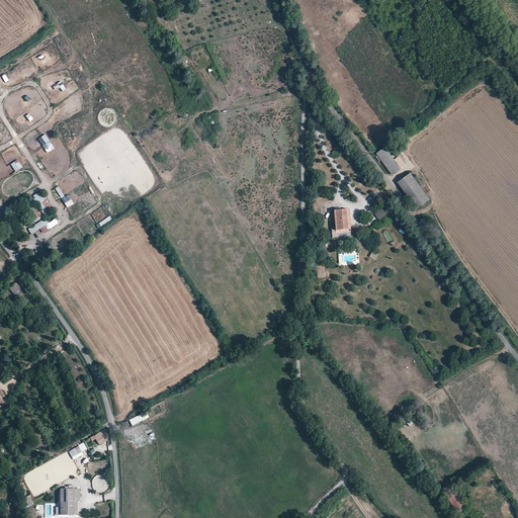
[(61,81),(58,83),(63,92),(66,90),(61,81)]
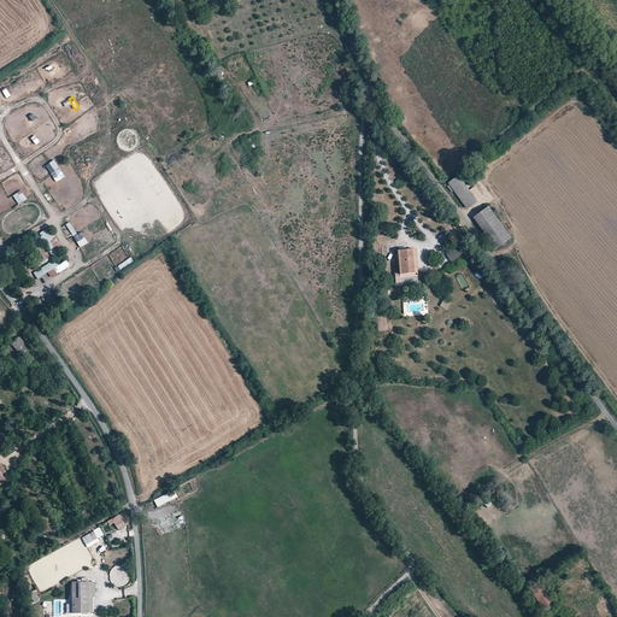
[(56,182),(65,177),(54,160),(45,165),(56,182)]
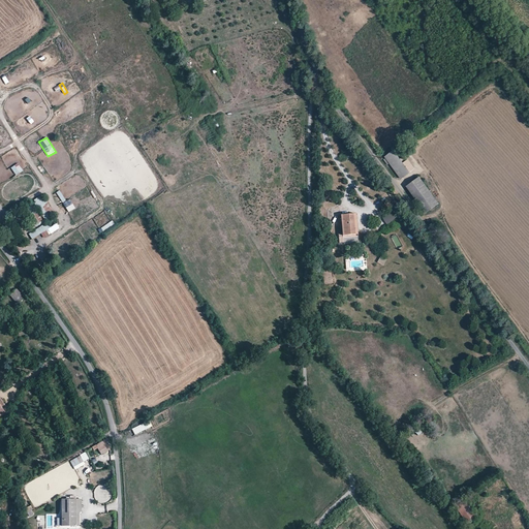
[(390,164),(402,179),(414,168),(403,155),(399,158),(393,150),(384,157),(385,158),(383,160),(387,165),(390,164)]
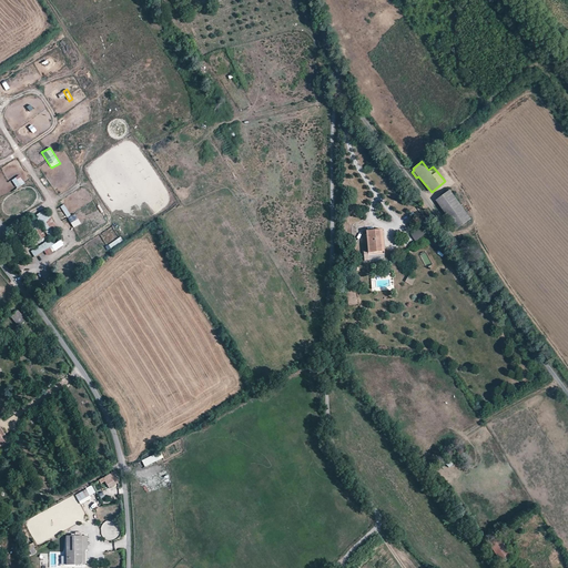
[(17,188),(24,183),(19,175),(11,180),(17,188)]
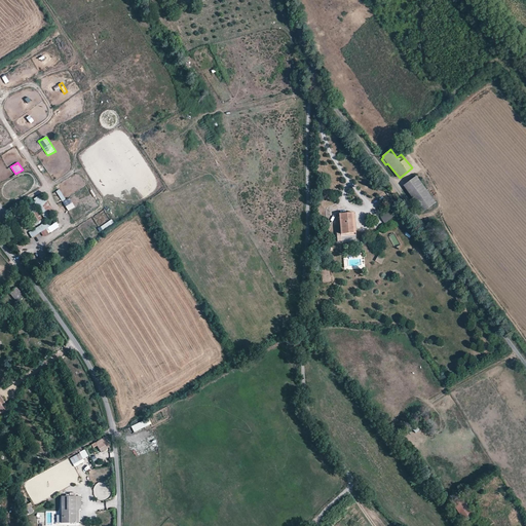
[(404,186),(424,211),(436,202),(415,177),(404,186)]
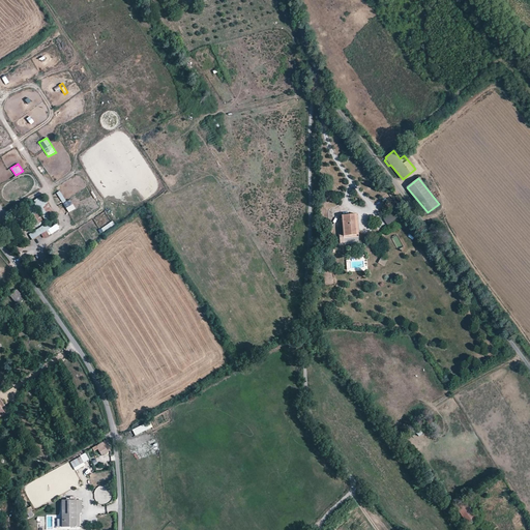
[(62,203),(66,201),(60,190),(56,193),(62,203)]
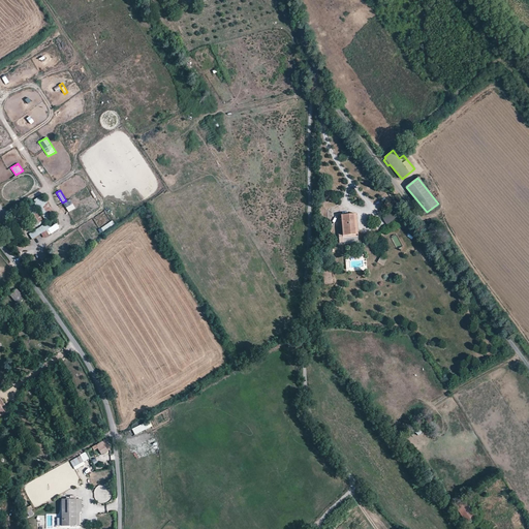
[(34,201),(45,220),(55,214),(48,203),(42,206),(38,199),(34,201)]
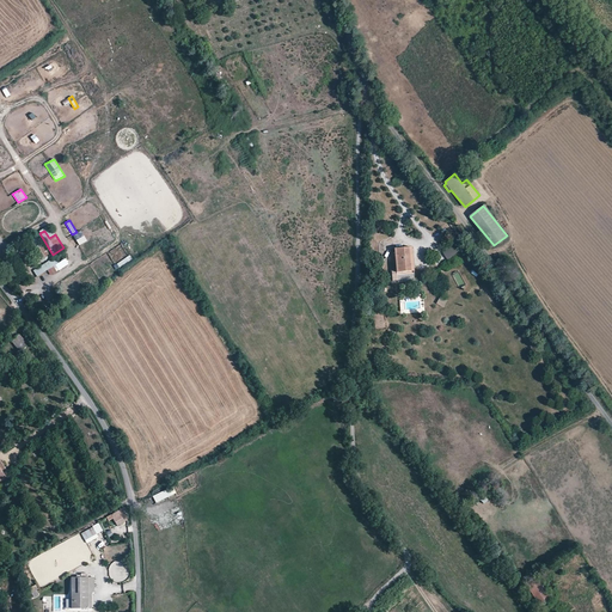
[(30,243),(42,262),(49,257),(37,238),(30,243)]
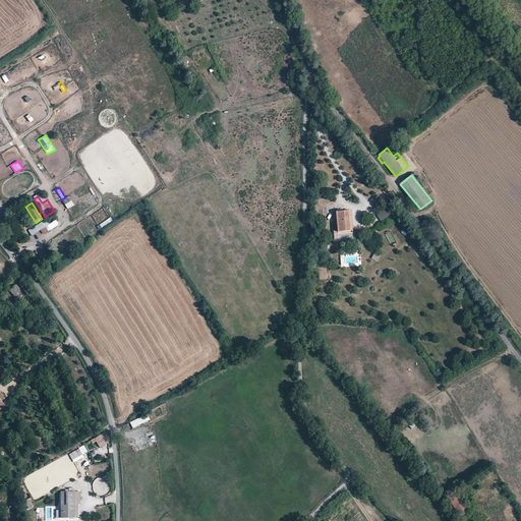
[(387,206),(377,214),(383,221),(393,213),(387,206)]
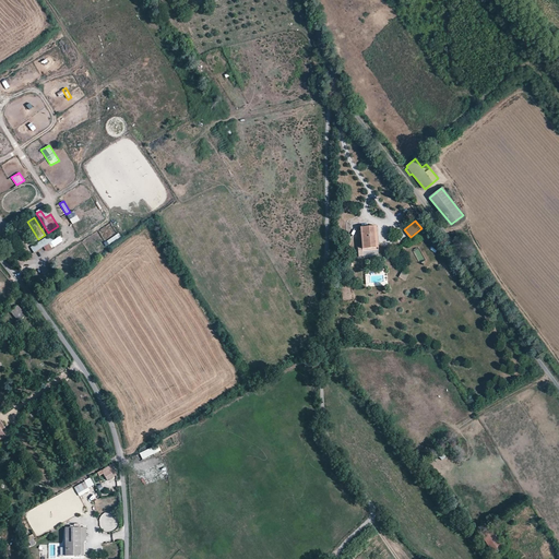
[(360,227),(363,248),(376,247),(373,226),(360,227)]
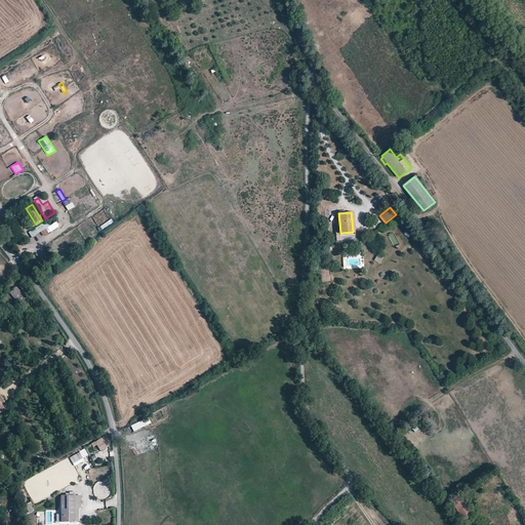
[(103,230),(114,223),(112,218),(101,226),(103,230)]
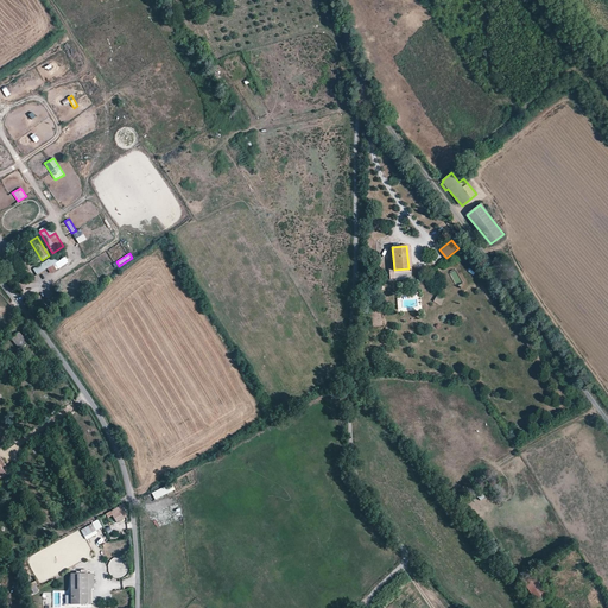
[(55,255),(33,268),(37,274),(48,268),(50,272),(56,268),(54,264),(58,261),(55,255)]
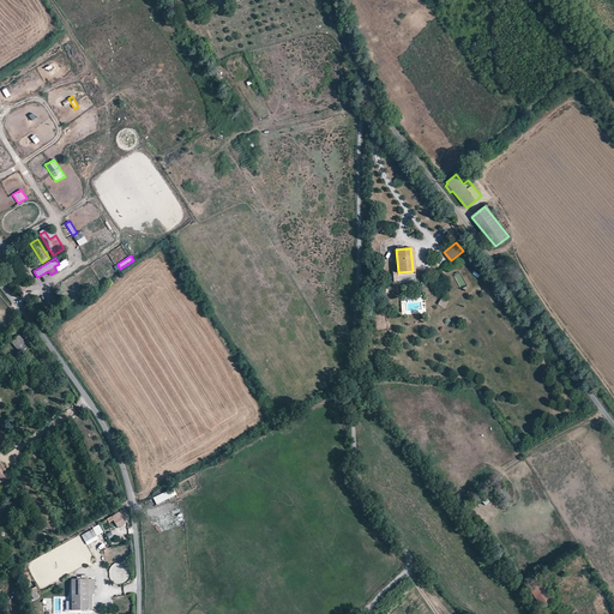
[(453,276),(461,288),(467,284),(459,272),(453,276)]
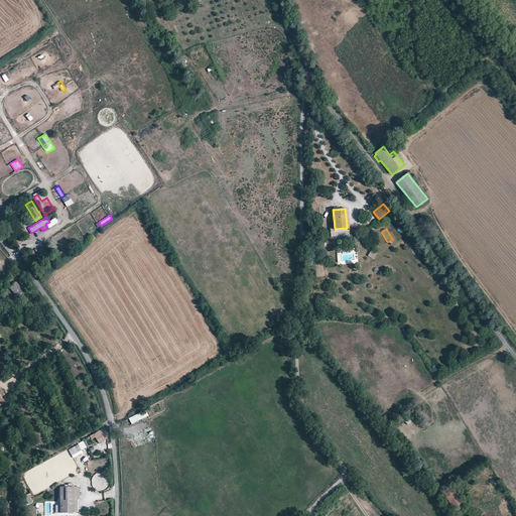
[(375,259),(377,253),(371,250),(368,256),(375,259)]
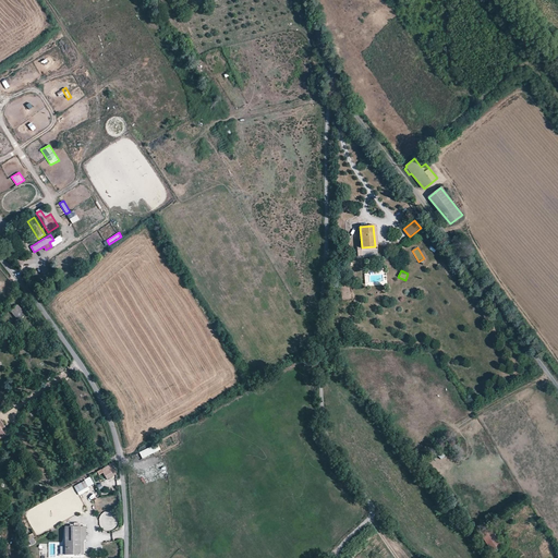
[(11,311),(20,320),(25,315),(17,305),(11,311)]
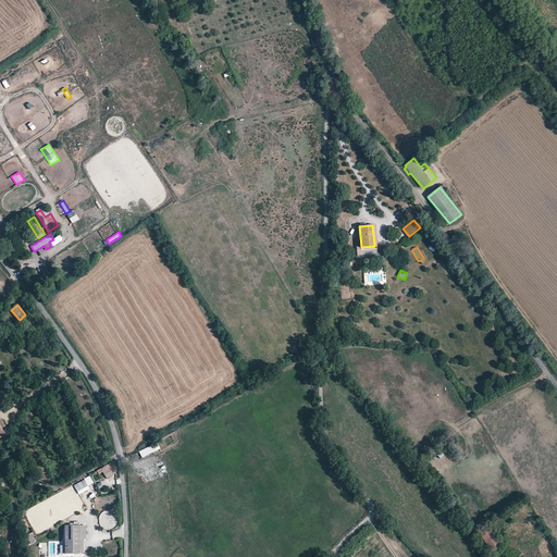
[(141,458),(160,448),(157,443),(139,452),(141,458)]
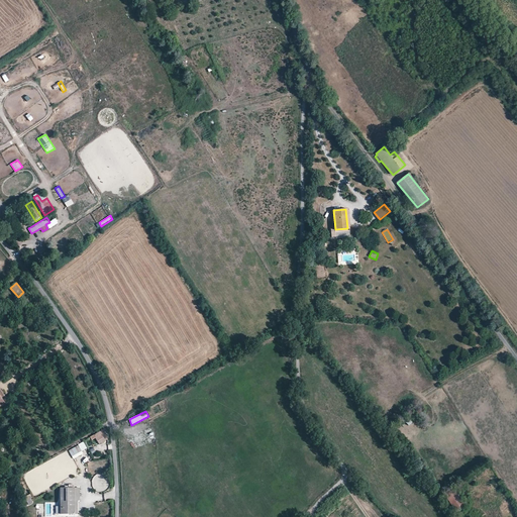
[(96,438),(97,441),(108,435),(104,429),(94,435),(96,438)]
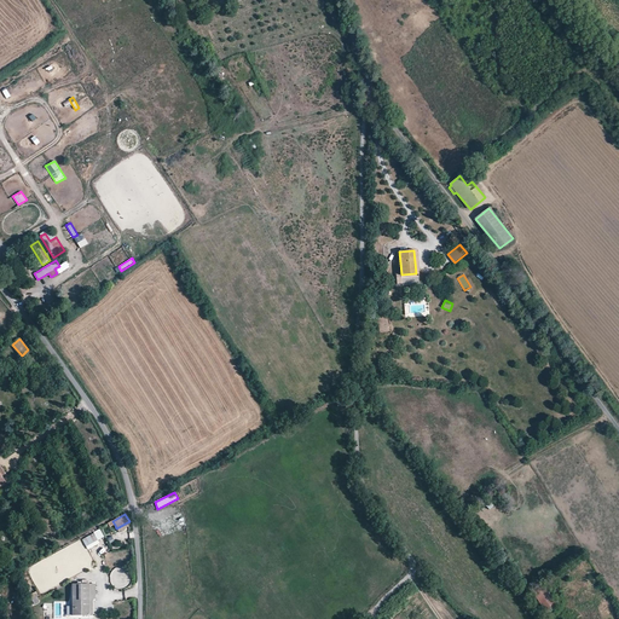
[(94,533),(82,541),(88,550),(100,544),(94,533)]
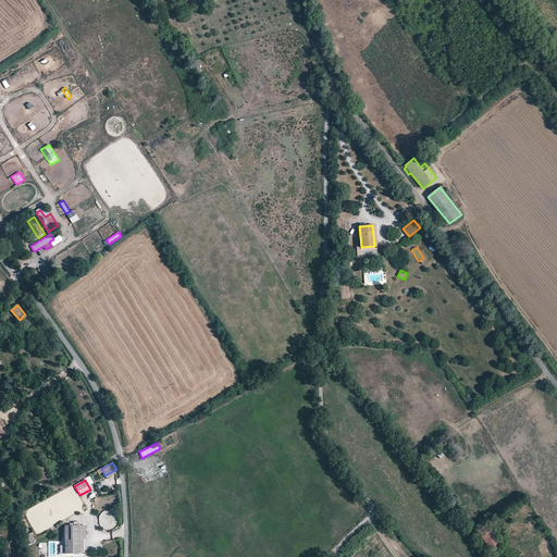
[(64,527),(65,555),(81,554),(79,536),(85,536),(85,525),(79,525),(79,521),(73,522),(73,525),(64,527)]
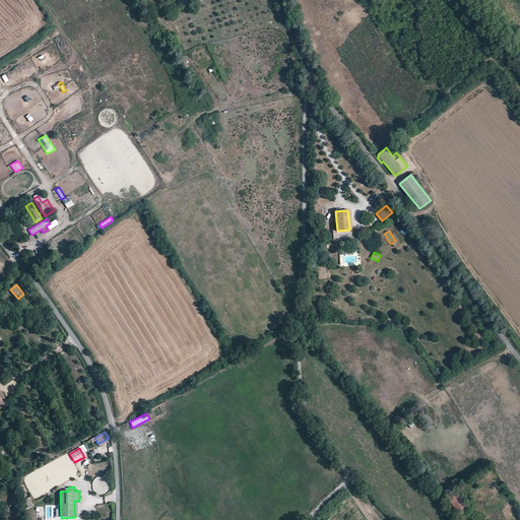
[(457,495),(448,501),(461,517),(469,511),(457,495)]
